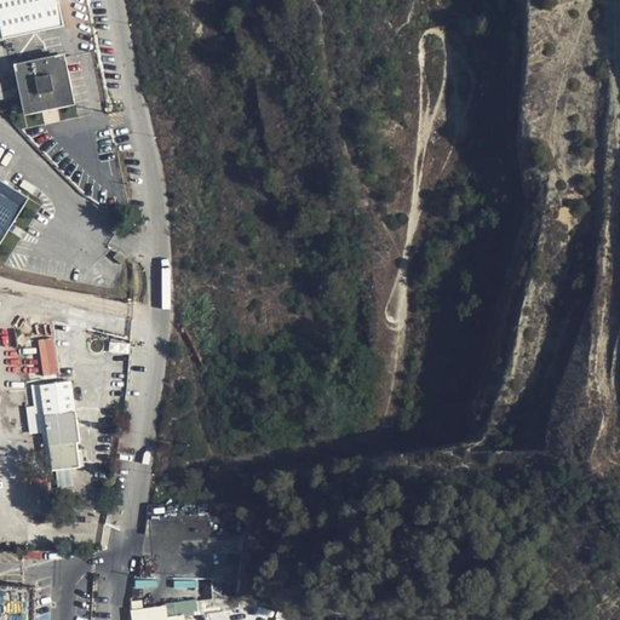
[(63,26),(57,0),(0,0),(0,22),(4,38),(63,26)]
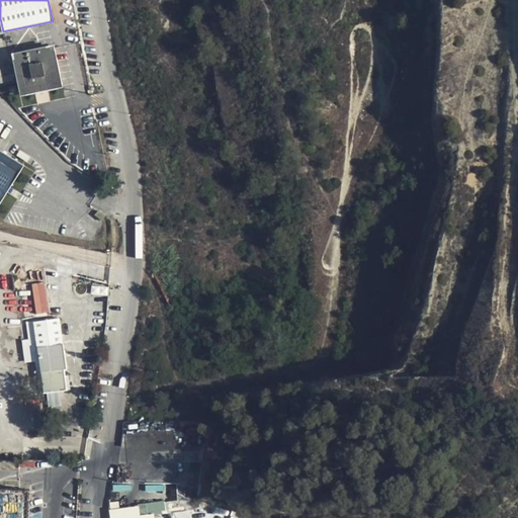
[(49,46),(16,53),(17,55),(50,49),(49,46)]
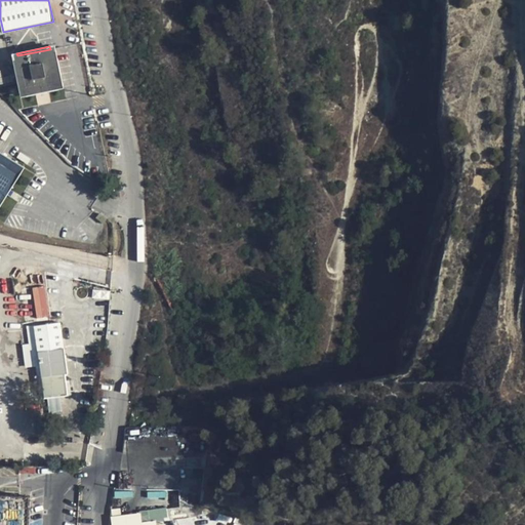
[(50,49),(17,55),(17,58),(14,59),(22,91),(25,91),(25,93),(57,86),(57,84),(59,83),(53,51),(50,51),(50,49)]
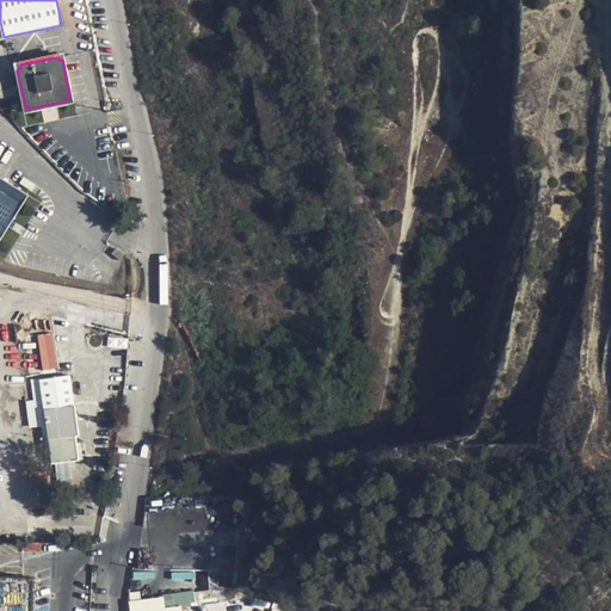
[(73,97),(65,59),(62,60),(69,97),(73,97)]
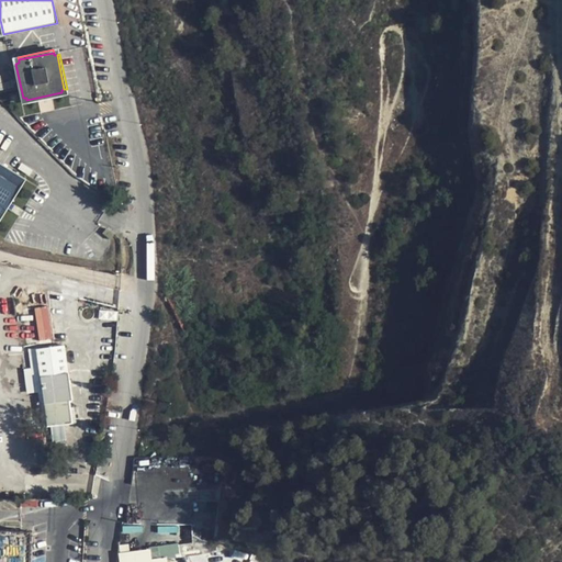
[(23,98),(15,64),(13,64),(21,99),(23,98)]
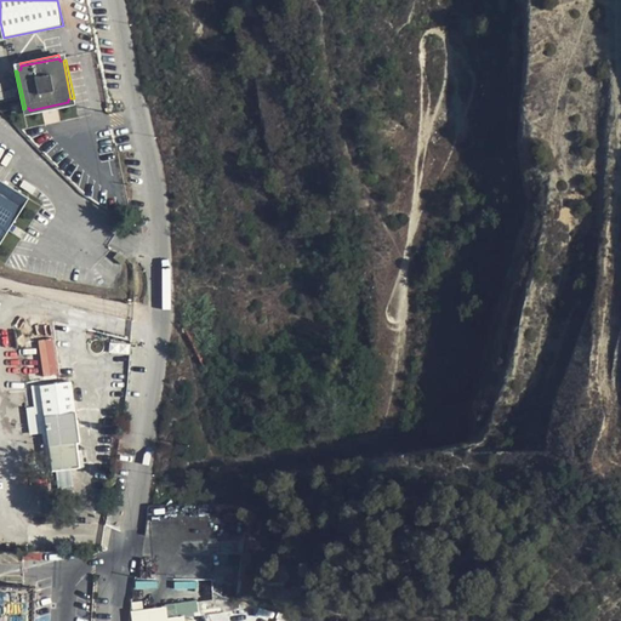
[(68,102),(29,110),(30,114),(69,106),(68,102)]
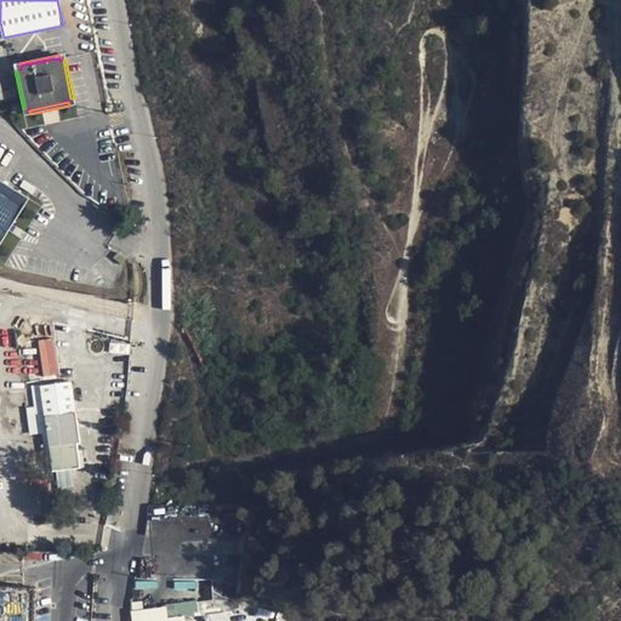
[(0,243),(28,198),(0,180),(0,243)]
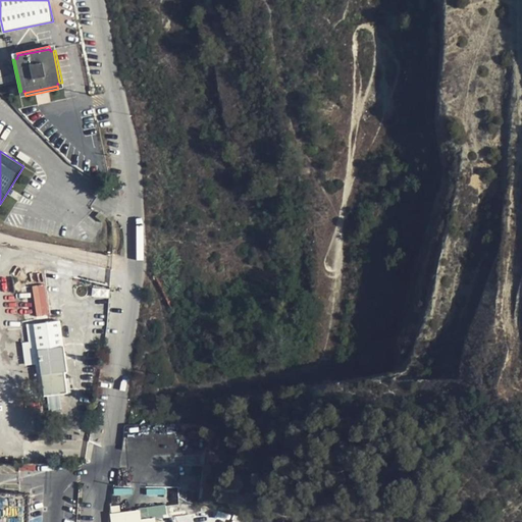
[(35,316),(48,315),(45,284),(32,285),(35,316)]
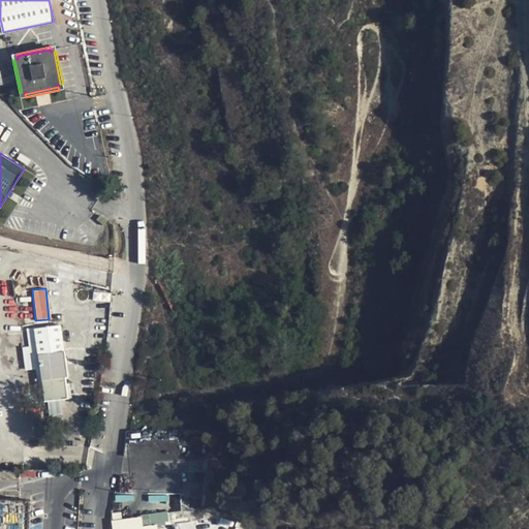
[(60,324),(34,329),(35,336),(29,337),(30,347),(29,347),(32,369),(36,368),(40,400),(44,399),(44,401),(67,398),(66,383),(65,377),(67,376),(60,324)]
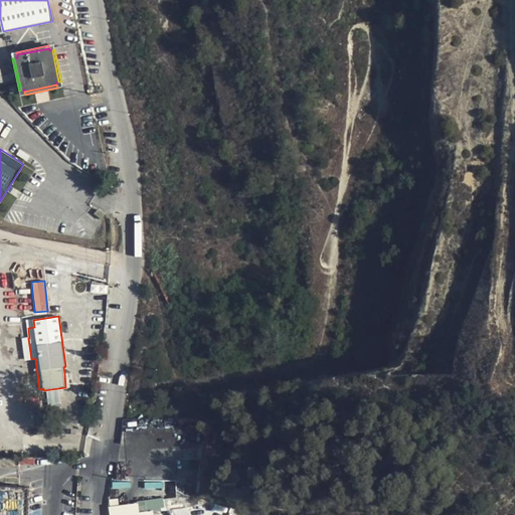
[(26,514),(28,487),(0,486),(0,514),(26,514)]
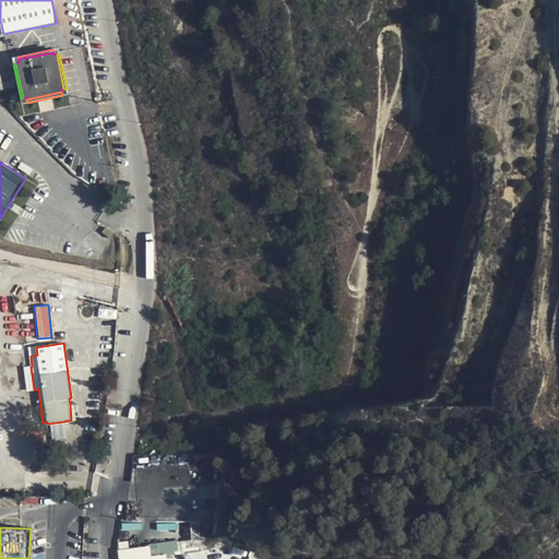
[(182,552),(180,542),(149,546),(150,557),(182,552)]
